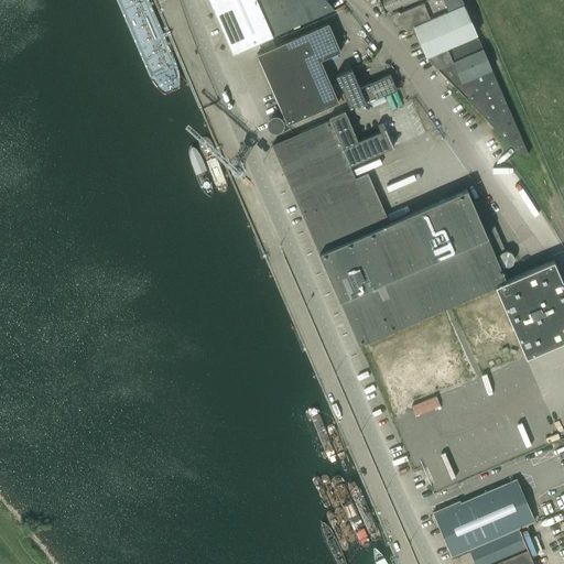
[(256,0),(209,0),(232,53),(272,35),(256,0)]
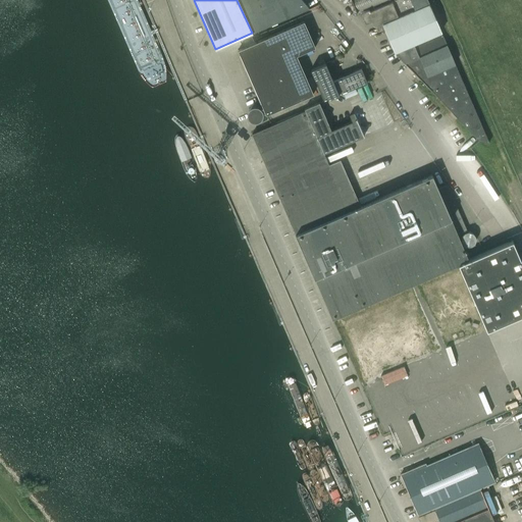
[(237,0),(252,33),(308,8),(301,0),(237,0)]
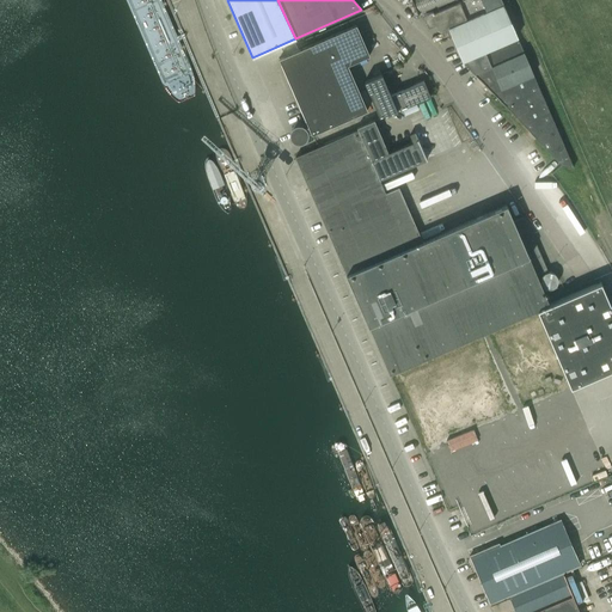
[(451,0),(411,0),(417,14),(451,0)]
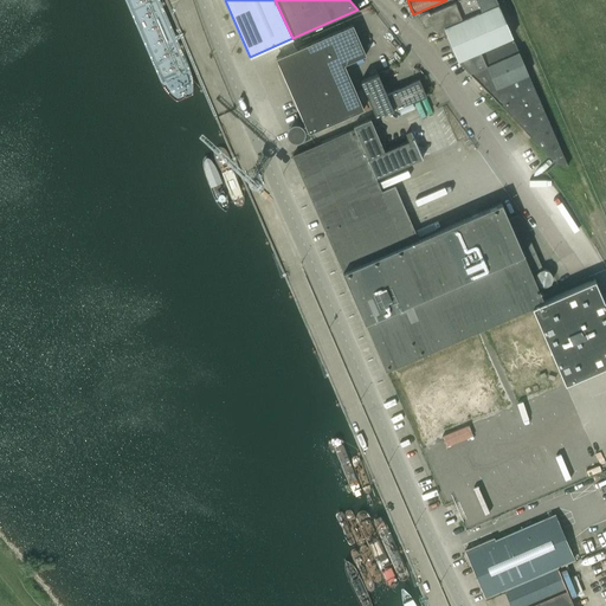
[(445,28),(458,59),(513,37),(498,4),(496,0),(458,0),(459,0),(430,13),(429,11),(419,15),(424,26),(432,24),(436,32),(445,28)]
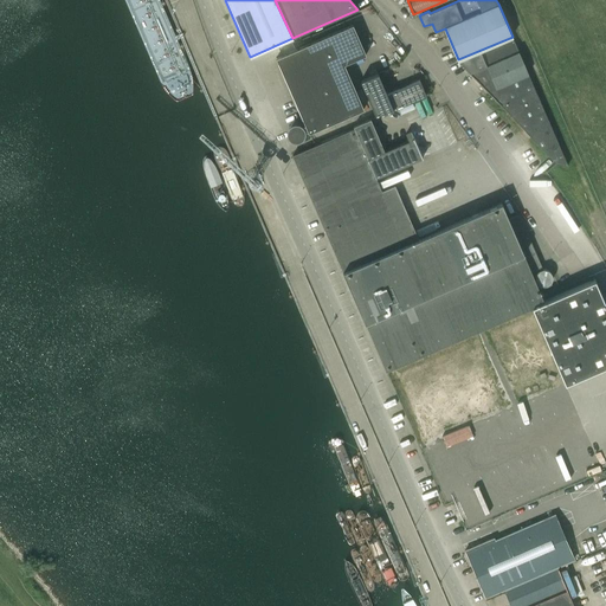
[(276,58),(304,126),(301,128),(298,127),(295,126),(292,127),(290,128),(289,130),(288,134),(289,136),(290,139),(292,140),(296,141),(298,140),(301,139),(302,136),(303,133),(308,131),(308,134),(363,109),(345,64),(366,55),(353,25),(276,58)]
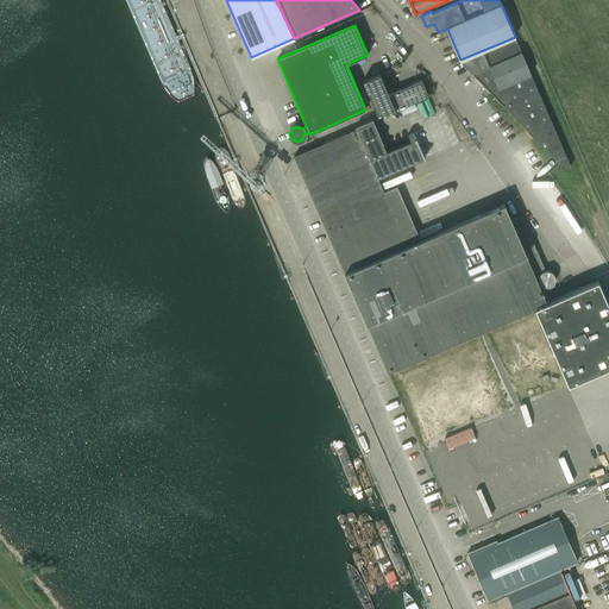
[(531,75),(515,37),(460,60),(462,62),(460,62),(472,74),(559,165),(570,167),(531,75)]
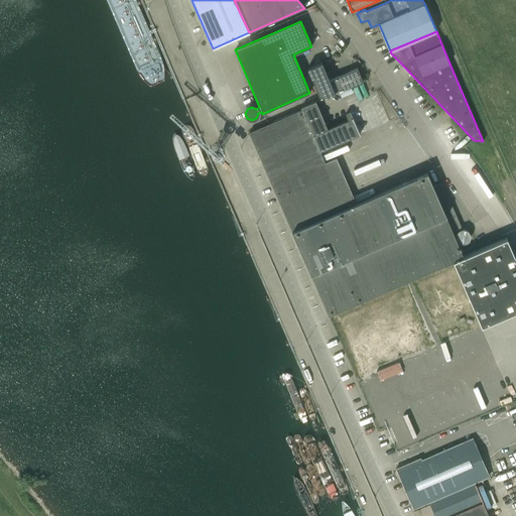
[(321,62),(307,69),(320,100),(325,98),(363,82),(357,69),(330,81),(321,62)]
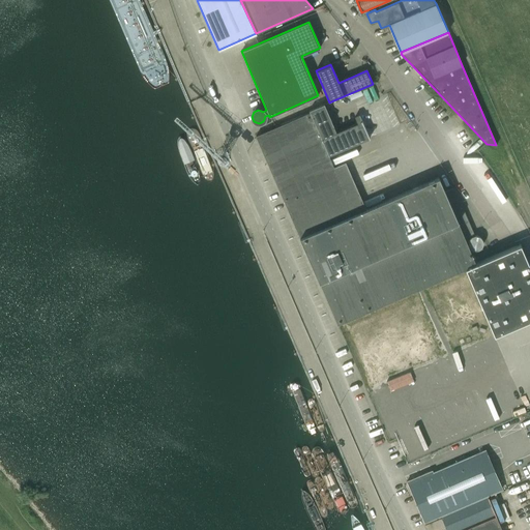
[(256,137),(280,190),(316,274),(320,284),(336,324),(465,268),(475,264),(464,238),(444,192),(438,178),(366,209),(345,162),(333,167),(328,156),(370,138),(359,115),(354,117),(357,123),(335,133),(324,104),(308,111),(310,113),(274,128),(256,137)]
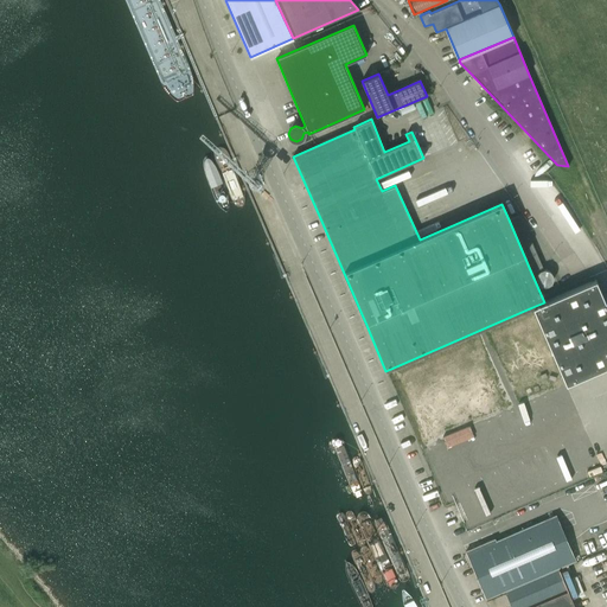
[(542,268),(526,231),(519,215),(509,219),(531,273),(542,268)]
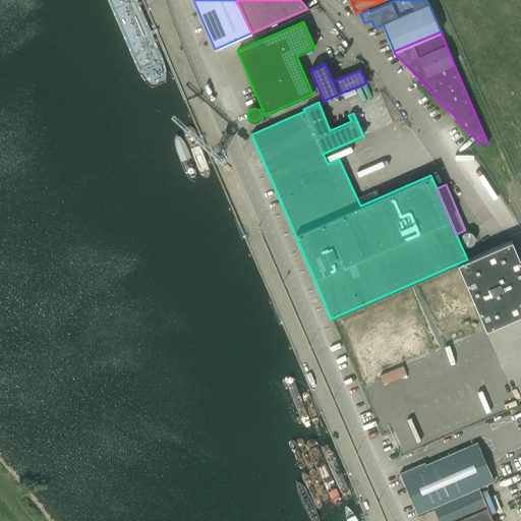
[(467,259),(457,264),(485,331),(520,314),(520,263),(511,240),(467,259)]
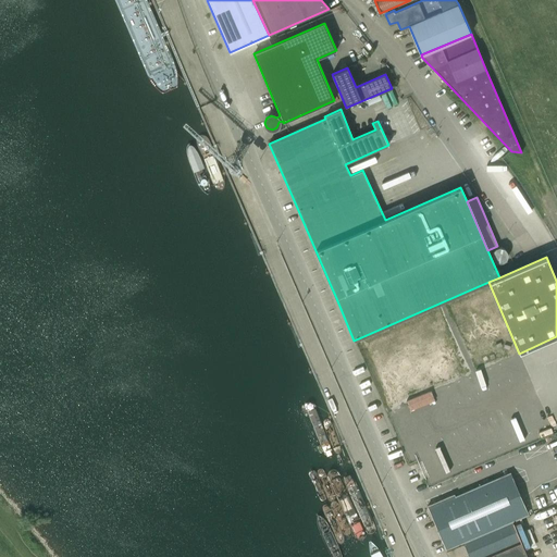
[(454,495),(428,506),(446,548),(527,515),(509,473),(454,497),(454,495)]
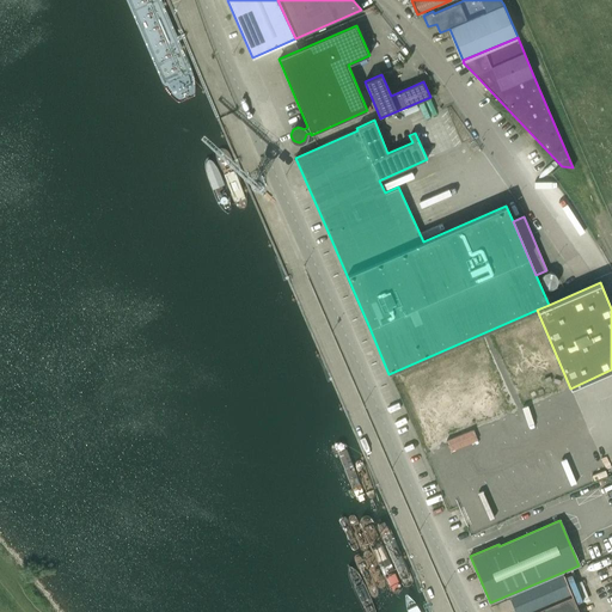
[(490,605),(493,611),(579,611),(563,574),(490,605)]
